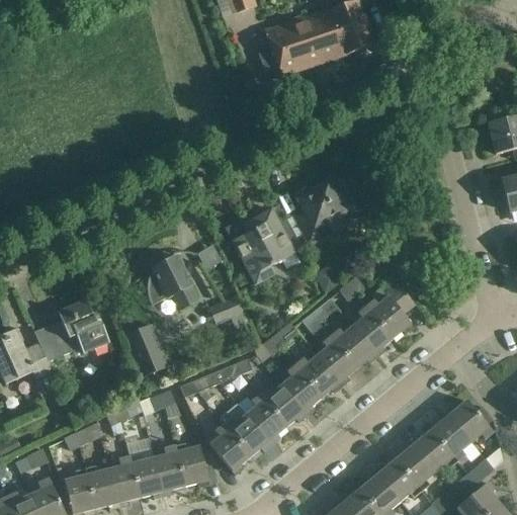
[(257,5),(254,0),(228,0),(233,13),(257,5)]
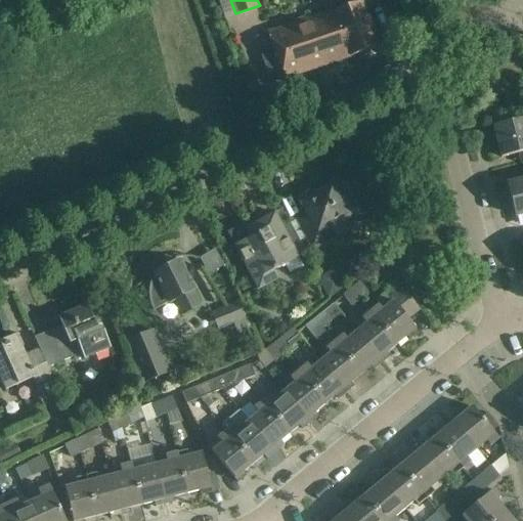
[(352,0),(353,2),(269,30),(286,76),(379,45),(366,6),(374,4),(373,0),(352,0)]
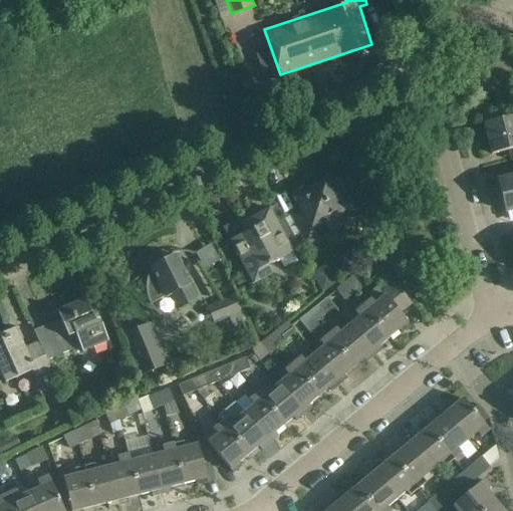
[(512,113),(484,121),(492,152),(512,146),(512,113)]
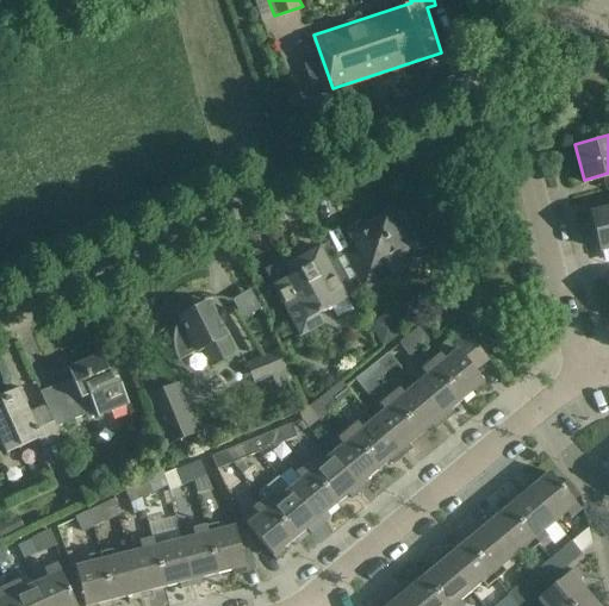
[(427,254),(402,206),(401,207),(401,208),(398,210),(391,207),(389,214),(365,227),(361,222),(349,229),(358,245),(346,252),(365,287),(398,269),(397,267),(405,262),(416,266),(420,255),(424,252),(426,254),(427,254)]
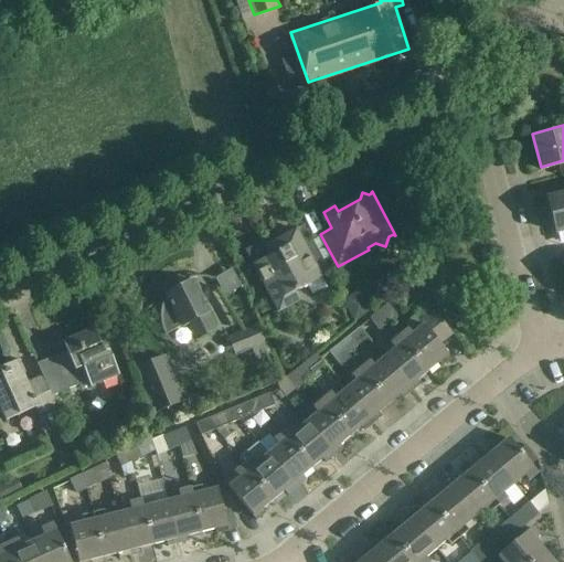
[(563,191),(549,195),(556,230),(563,228),(563,191)]
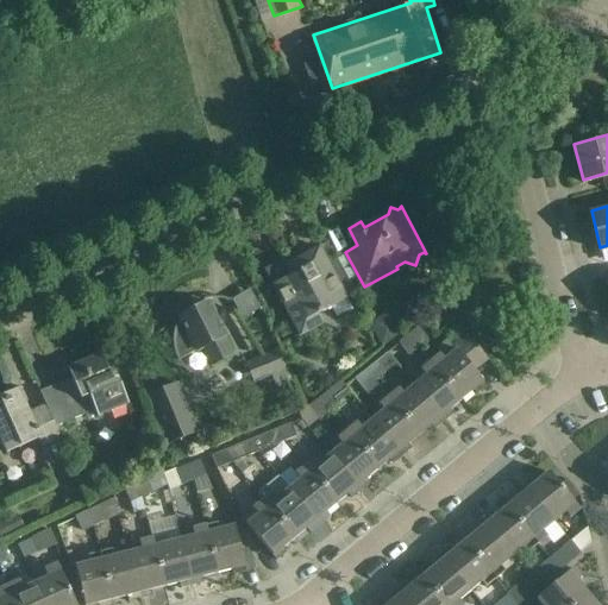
[(331,304),(337,315),(353,307),(319,244),(286,262),(284,258),(265,268),(300,333),(323,321),(318,312),(331,304)]
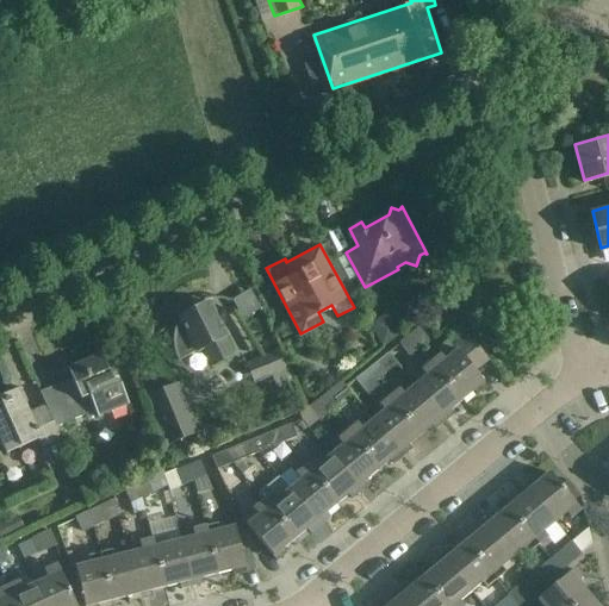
[(246,316),(265,305),(253,283),(234,295),(246,316)]
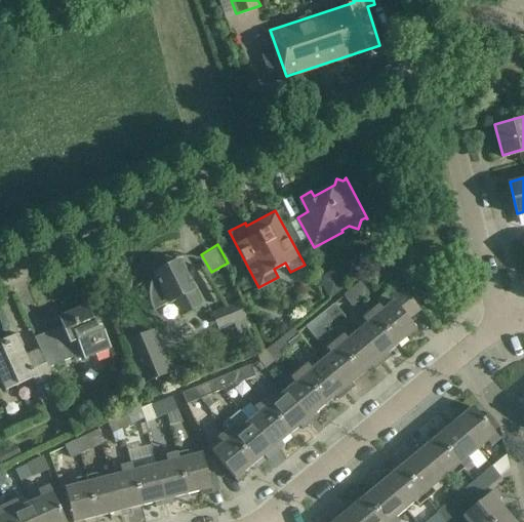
[(194,287),(179,258),(154,271),(156,274),(154,273),(152,276),(151,278),(150,281),(150,284),(149,288),(149,291),(149,294),(150,297),(151,300),(152,304),(153,307),(154,309),(175,297),(183,312),(201,304),(193,288),(194,287)]
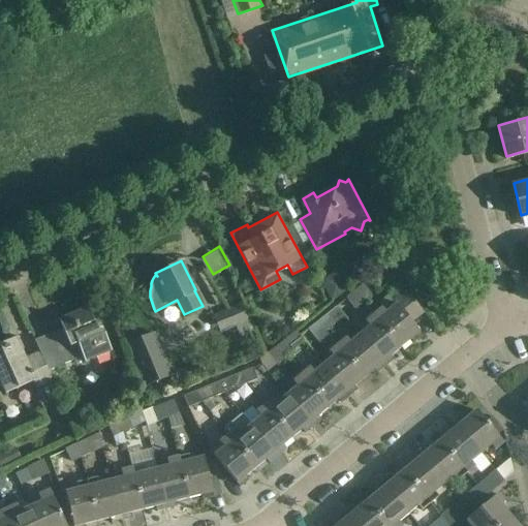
[(349,286),(338,266),(320,275),(334,298),(349,286)]
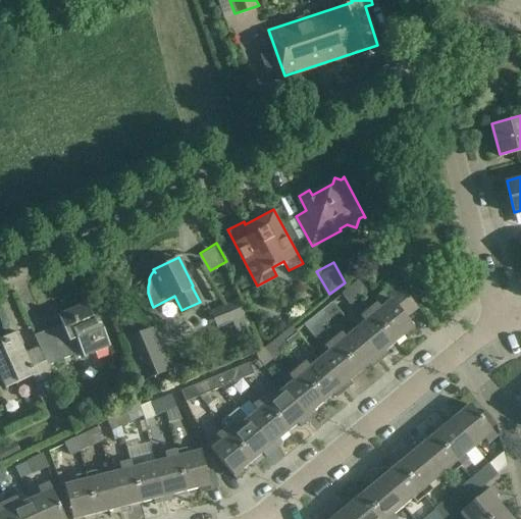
[(359,276),(350,284),(359,296),(368,288),(359,276)]
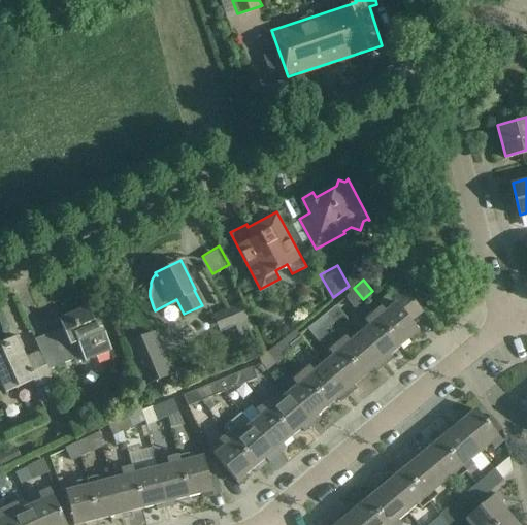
[(373,313),(400,345),(410,336),(414,339),(422,333),(412,320),(423,309),(402,285),(389,296),(395,302),(386,310),(381,305),(373,313)]
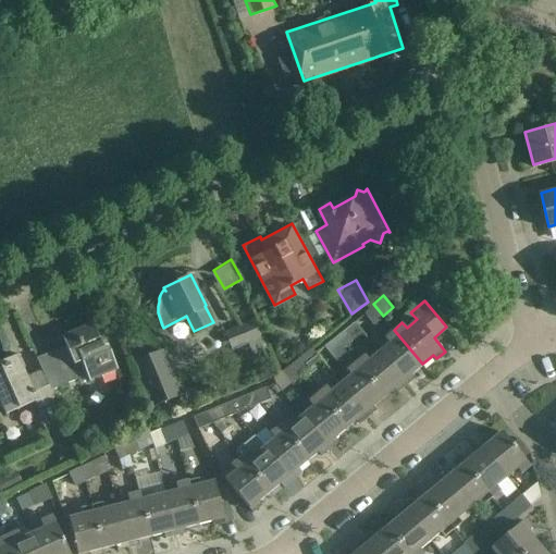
[(373,323),(383,316),(373,304),(363,311),(373,323)]
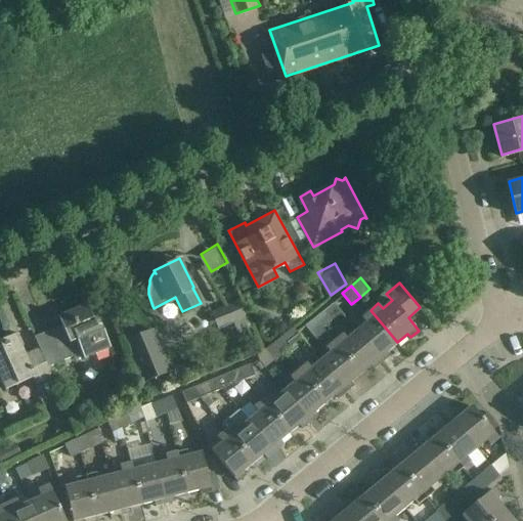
[(251,327),(238,298),(211,310),(219,328),(233,321),(238,332),(251,327)]
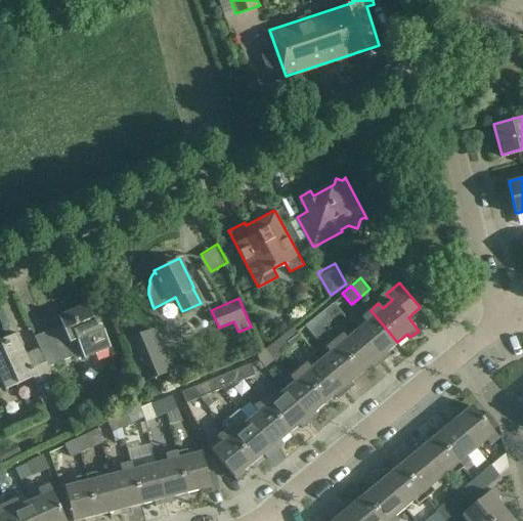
[(35,335),(39,347),(48,366),(81,351),(84,357),(111,345),(99,318),(94,320),(87,303),(58,314),(61,323),(35,335)]
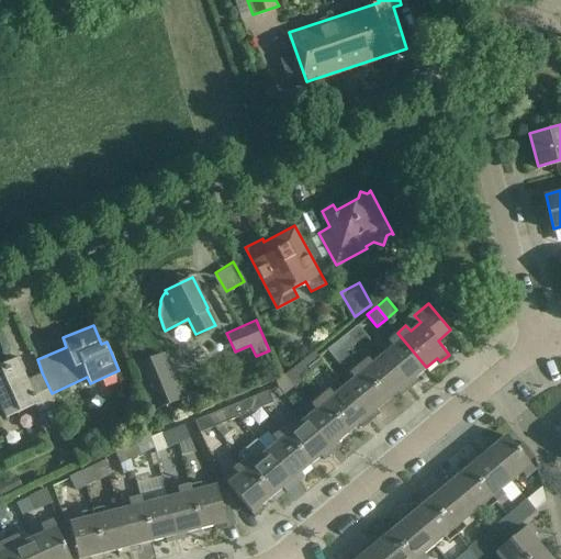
[(347,332),(338,338),(345,347),(347,349),(356,342),(347,332)]
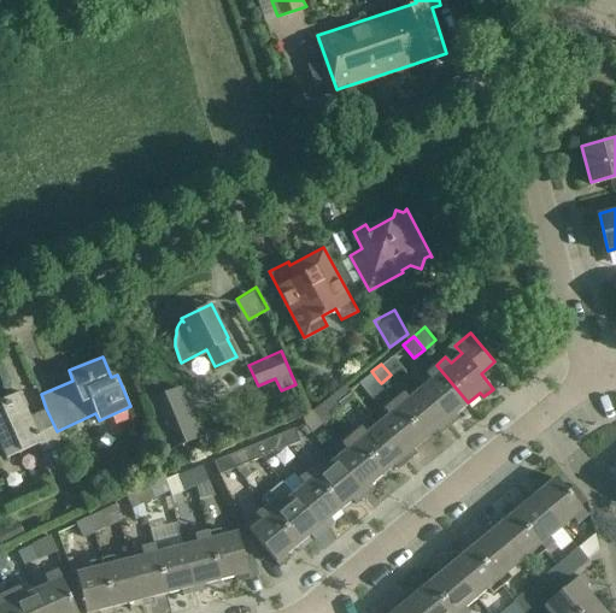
[(468,402),(436,365),(427,373),(430,378),(421,387),(450,424),(459,417),(456,412),(468,402)]
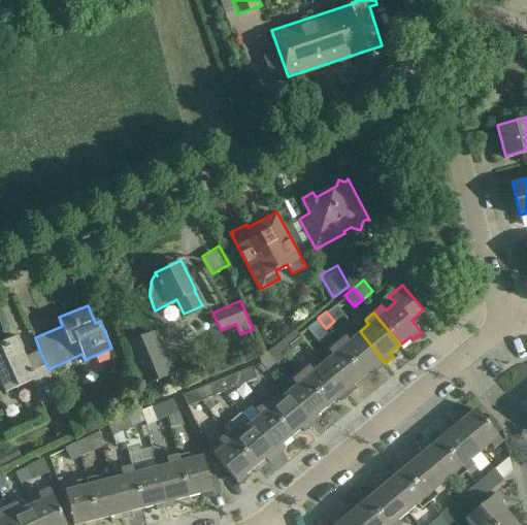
[(318,318),(307,326),(314,334),(324,326),(318,318)]
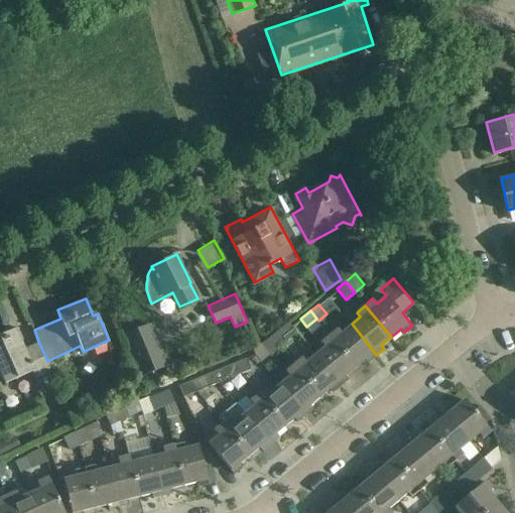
[(167,364),(150,324),(125,334),(143,374),(167,364)]
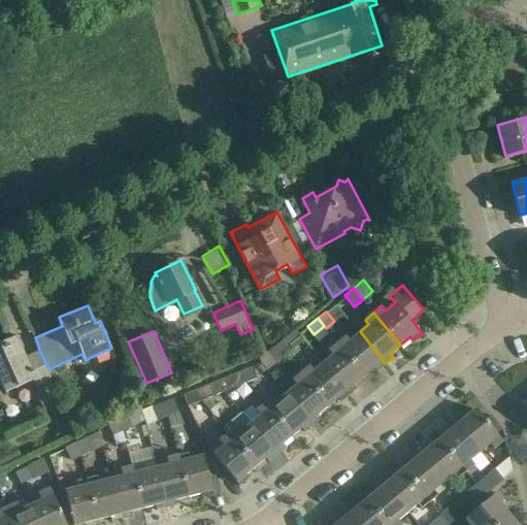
[(346,335),(337,342),(364,374),(374,366),(377,369),(385,363),(360,331),(350,340),(346,335)]
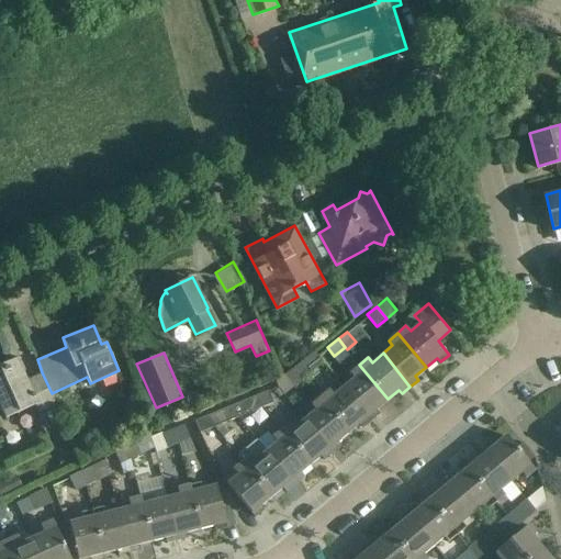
[(56,403),(52,393),(42,372),(26,379),(18,358),(21,357),(21,355),(0,364),(0,401),(7,415),(35,402),(38,411),(56,403)]
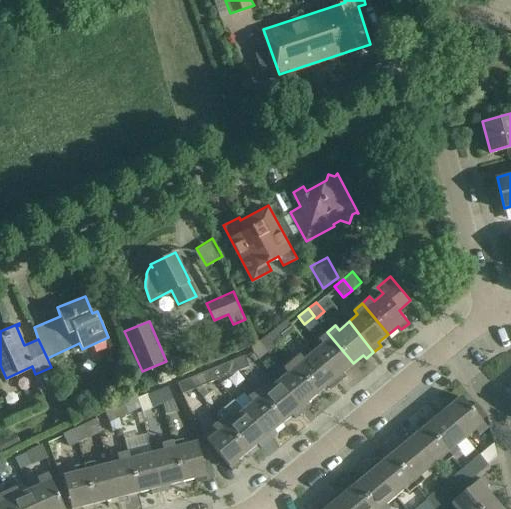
[(277,326),(269,332),(277,343),(286,336),(277,326)]
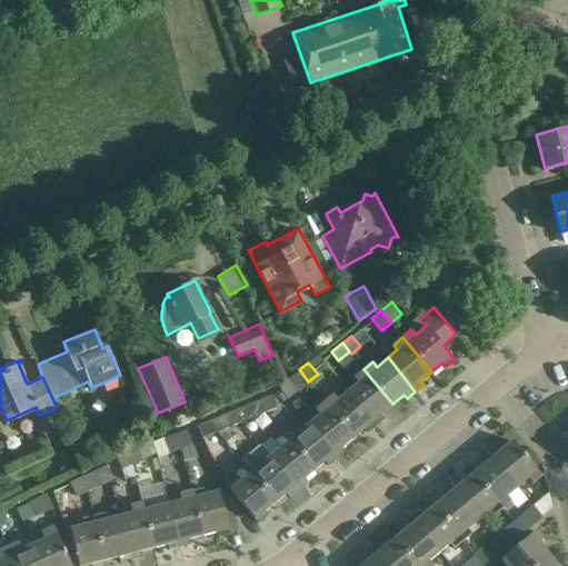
[(299,389),(308,381),(299,369),(289,377),(299,389)]
